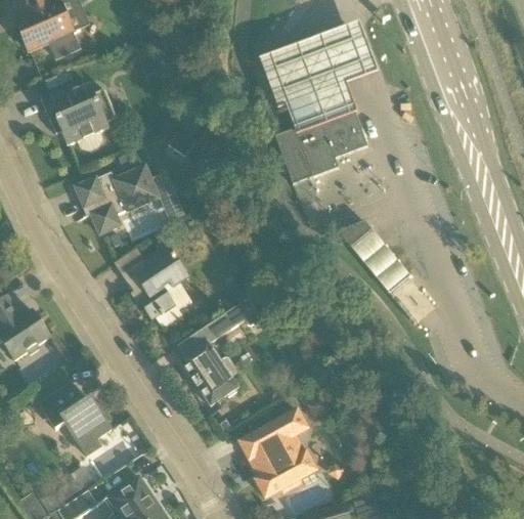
[(30,12),(28,13),(15,18),(29,49),(49,40),(56,57),(80,47),(73,30),(59,0),(56,0),(51,2),(50,0),(20,0),(24,6),(27,4),(30,12)]
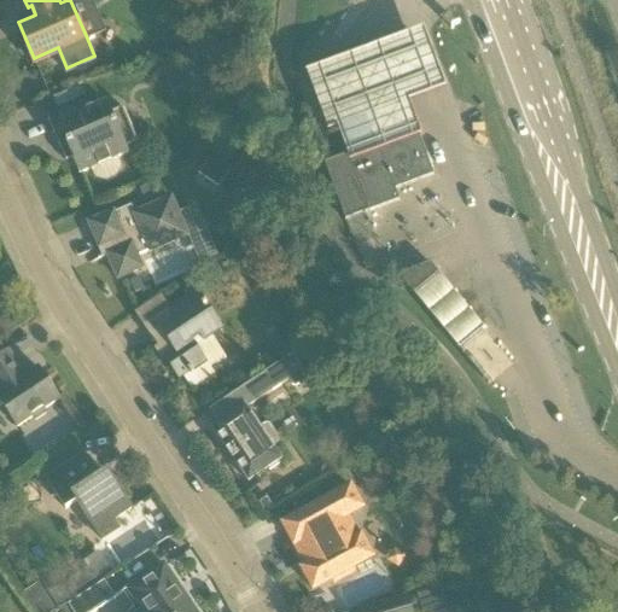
[(80,169),(91,164),(95,174),(105,176),(116,172),(121,163),(117,153),(129,149),(128,145),(139,140),(122,102),(111,106),(108,98),(80,109),(76,100),(47,114),(59,141),(66,138),(80,169)]
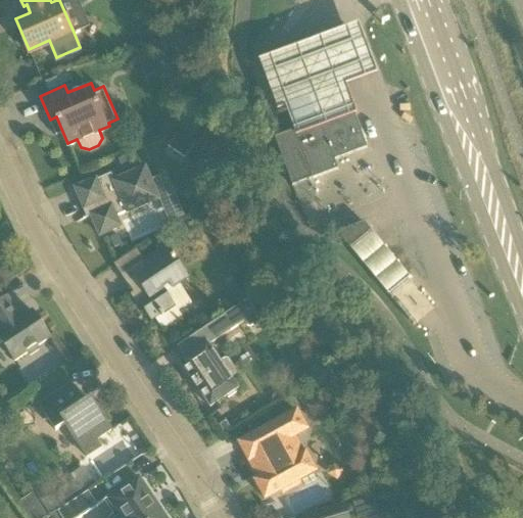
[(367,144),(354,111),(352,105),(295,127),(275,135),(292,183),(338,166),(334,156),(367,144)]
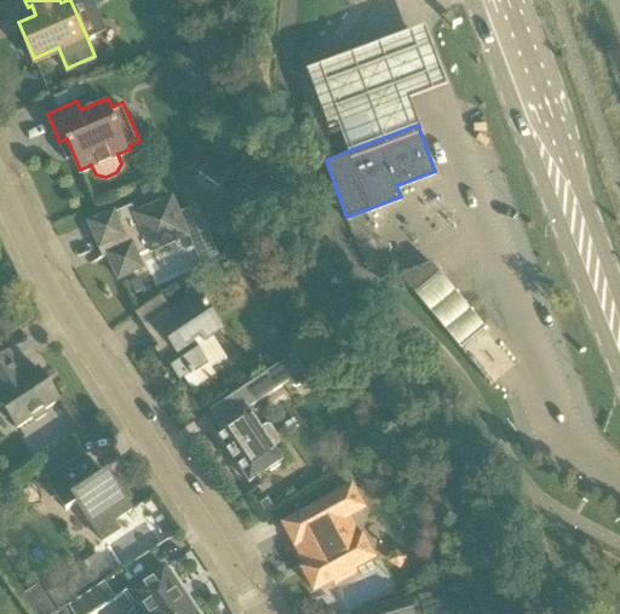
[(220,153),(211,165),(225,177),(236,164),(220,153)]
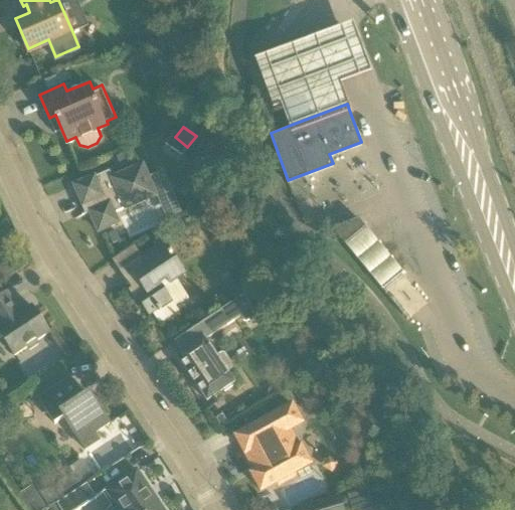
[(125,206),(157,193),(143,161),(113,174),(110,167),(96,174),(95,173),(74,182),(83,202),(92,198),(95,205),(90,208),(99,228),(119,219),(115,209),(125,205),(125,206)]
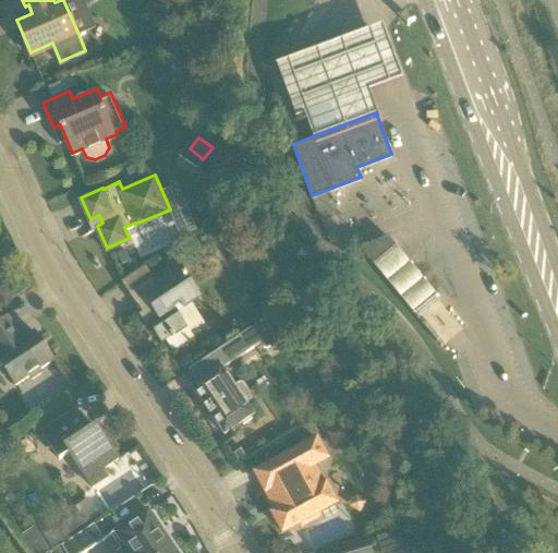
[(374,262),(397,243),(389,233),(388,233),(361,244),(360,244),(361,245),(374,262)]
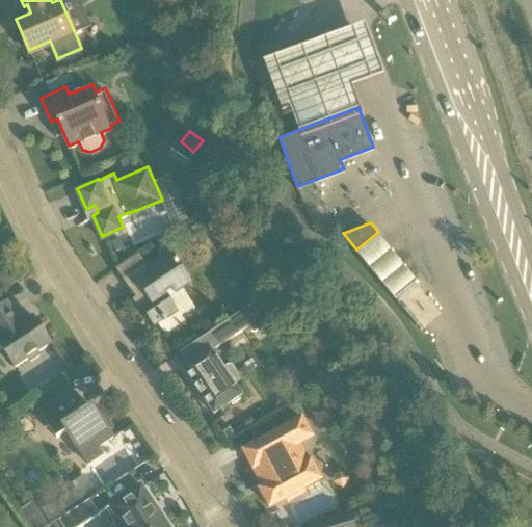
[(116,265),(155,322),(157,320),(164,331),(184,318),(181,313),(194,304),(183,286),(191,280),(169,246),(147,261),(139,251),(116,265)]
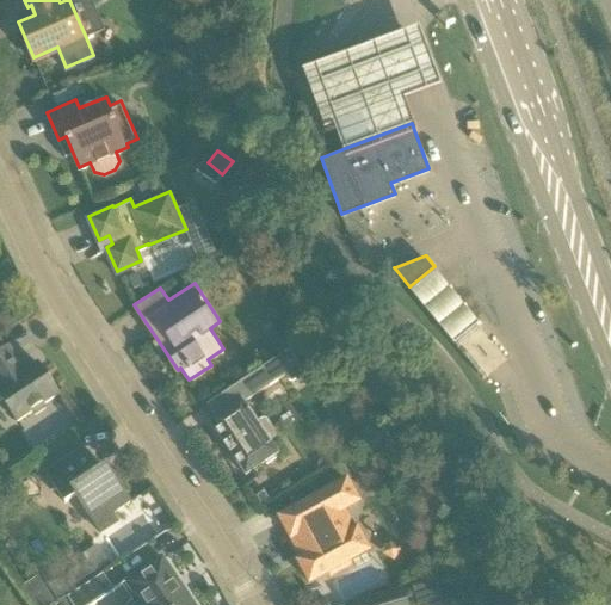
[(0,347),(0,391),(17,418),(32,407),(35,411),(45,403),(43,401),(59,390),(37,358),(25,366),(10,343),(0,347)]
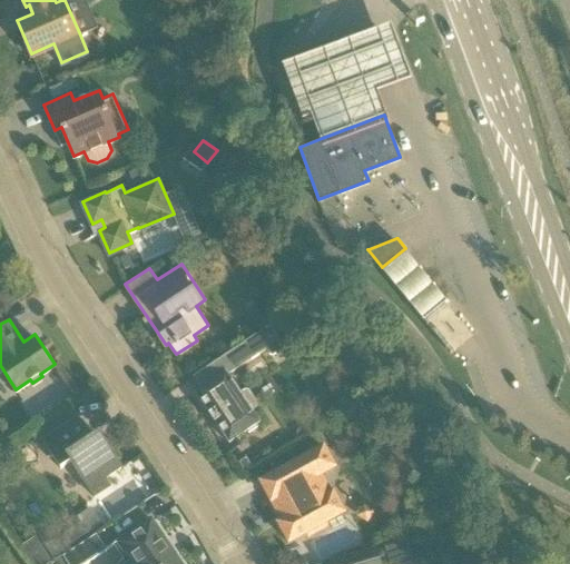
[(194,373),(202,385),(195,389),(209,411),(208,411),(214,419),(215,419),(228,439),(247,427),(248,429),(257,423),(256,422),(259,418),(252,407),(256,404),(257,401),(248,387),(245,387),(241,389),(228,372),(266,346),(271,353),(284,345),(269,323),(194,373)]
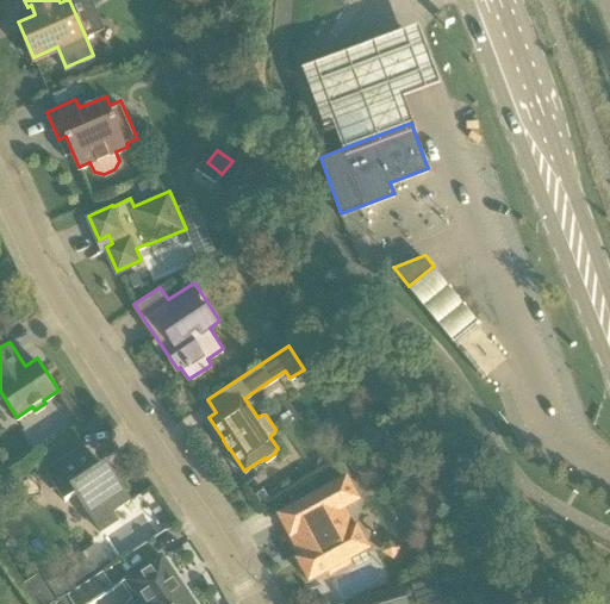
[(361,416),(337,431),(348,448),(372,433),(361,416)]
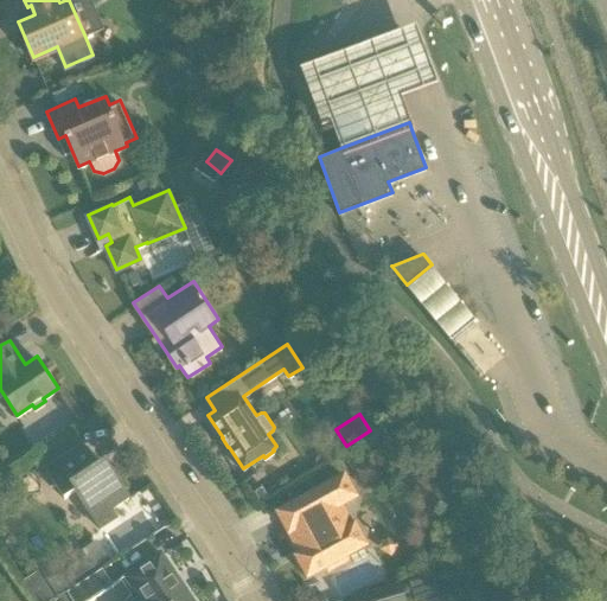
[(106,459),(97,464),(83,442),(45,467),(64,496),(75,488),(100,525),(116,515),(112,506),(129,494),(106,459)]
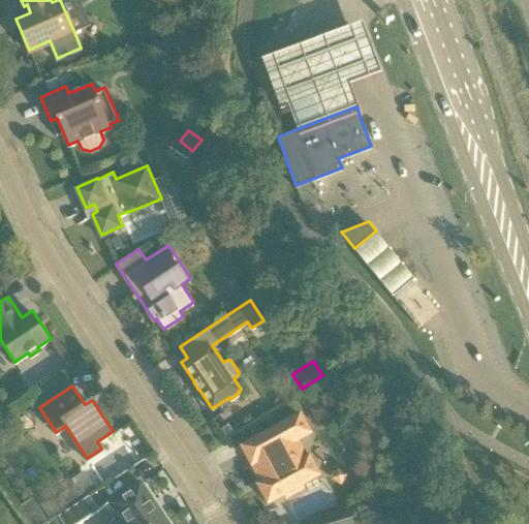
[(316,421),(334,411),(327,398),(309,406),(316,421)]
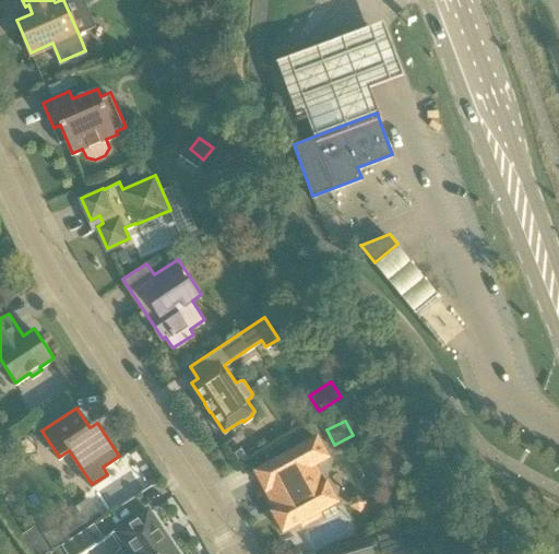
[(268,488),(269,490),(269,493),(270,496),(272,498),(274,499),(278,507),(273,510),(283,529),(298,521),(302,523),(320,514),(320,509),(336,499),(326,481),(324,482),(313,462),(328,455),(317,436),(256,470),(266,488),(268,488)]
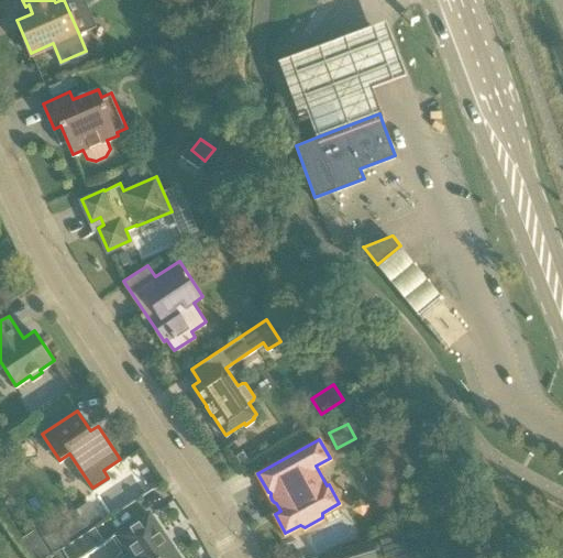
[(94,489),(105,509),(140,489),(123,461),(108,470),(112,478),(94,489)]
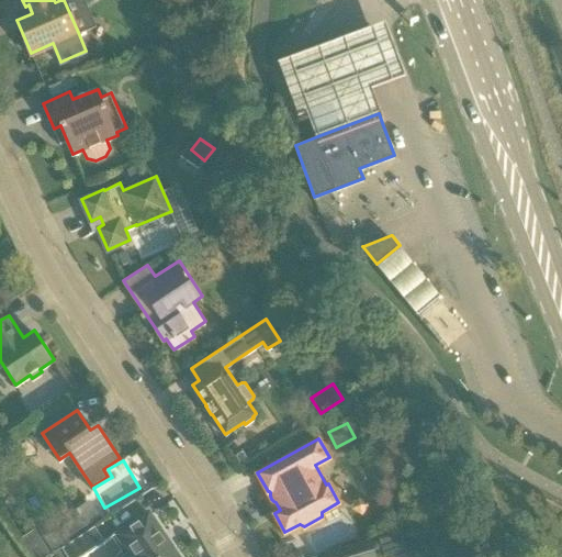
[(180,556),(149,509),(115,532),(112,534),(122,549),(116,553),(115,556),(180,556)]
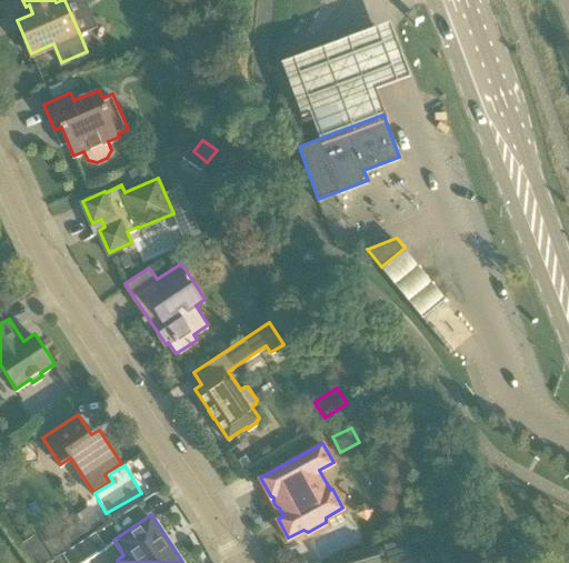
[(59,554),(72,538),(49,520),(36,536),(59,554)]
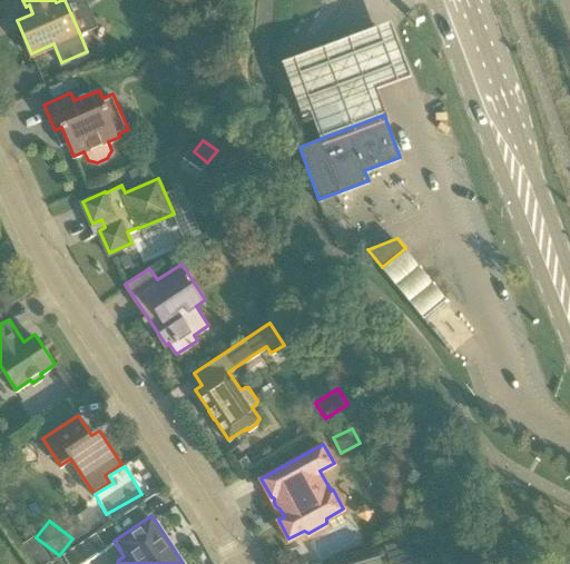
[(96,531),(62,553),(69,563),(80,563),(107,547),(96,531)]
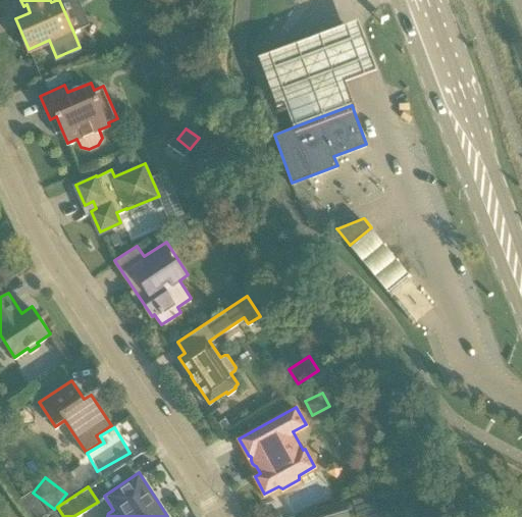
[(33,488),(20,495),(33,516),(36,516),(46,512),(33,488)]
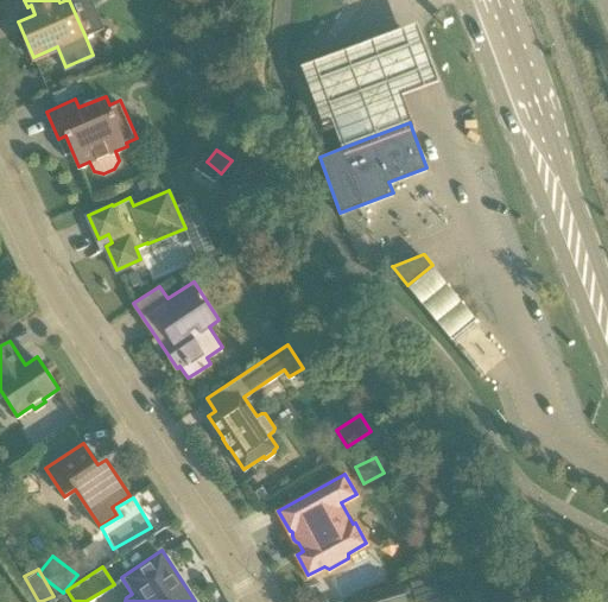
[(405,601),(399,582),(354,595),(356,601),(405,601)]
